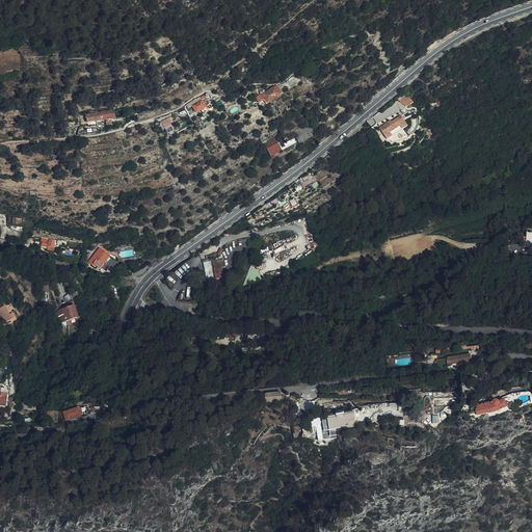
[(282,95),(276,86),(262,96),(263,98),(262,99),(263,101),(264,102),(265,105),(282,95)]
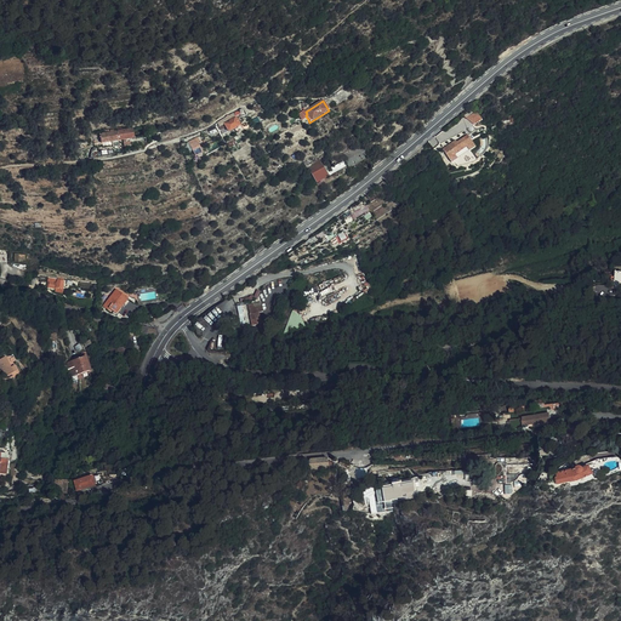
[(476,126),(483,121),(479,114),(472,118),(476,126)]
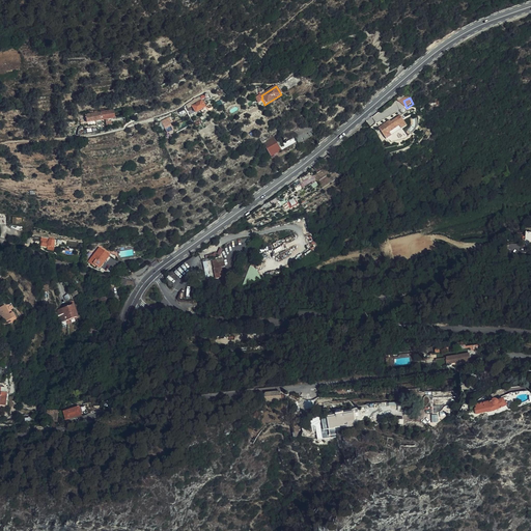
[(205,107),(201,101),(192,106),(196,113),(201,110),(205,107)]
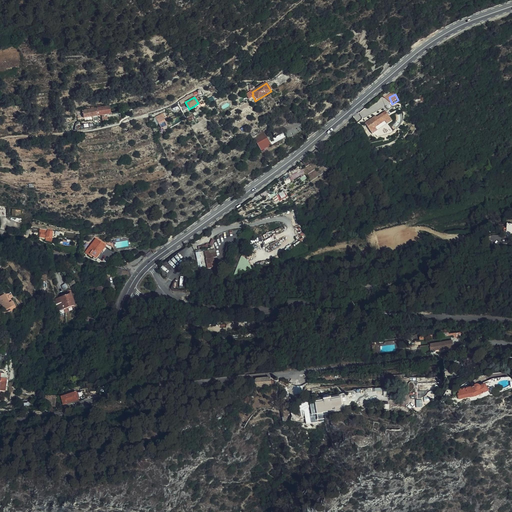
[(198,103),(194,106),(196,110),(201,107),(200,106),(201,105),(202,106),(204,106),(205,106),(205,105),(206,105),(205,103),(205,102),(204,102),(203,102),(201,102),(200,103),(199,104),(198,103)]
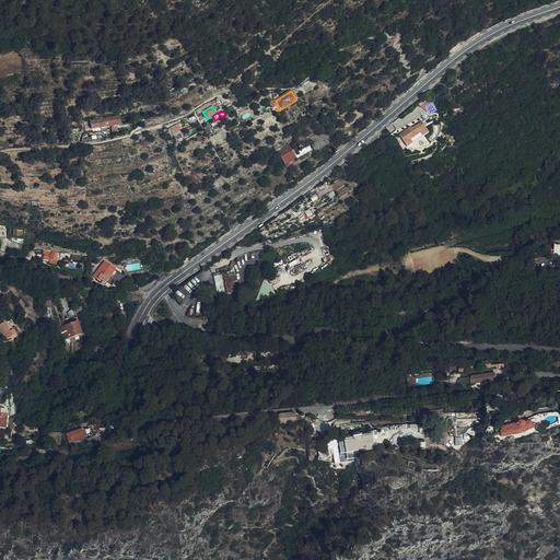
[(112,117),(111,115),(105,116),(105,118),(107,126),(111,126),(111,128),(116,127),(116,125),(120,124),(118,116),(112,117)]
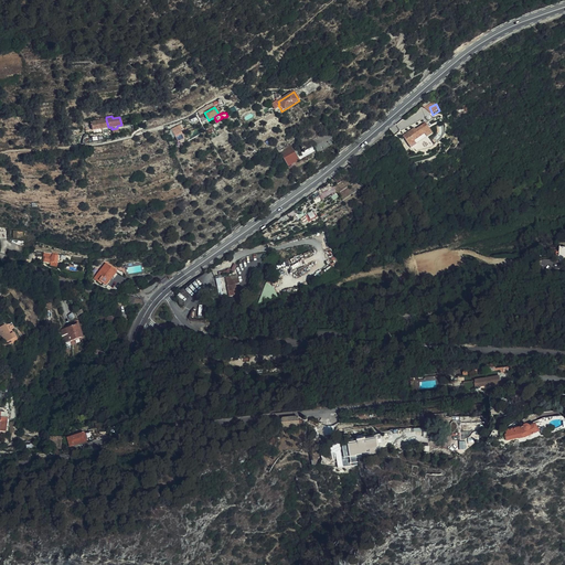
[(92,127),(86,127),(86,135),(93,134),(92,130),(102,128),(103,134),(110,132),(109,131),(108,131),(108,127),(106,119),(103,119),(103,118),(100,119),(100,120),(91,121),(92,127)]
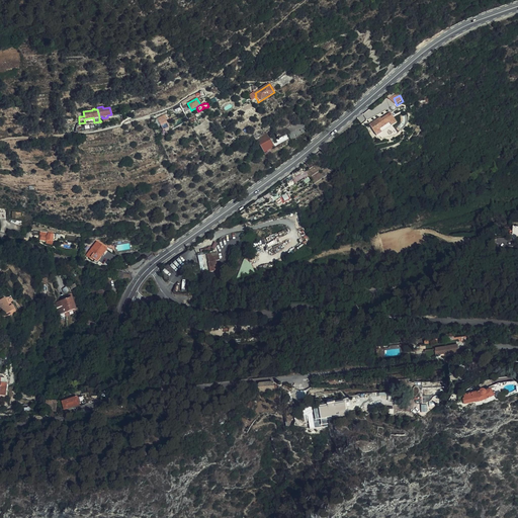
[(398,122),(390,111),(370,125),(377,137),(398,122)]
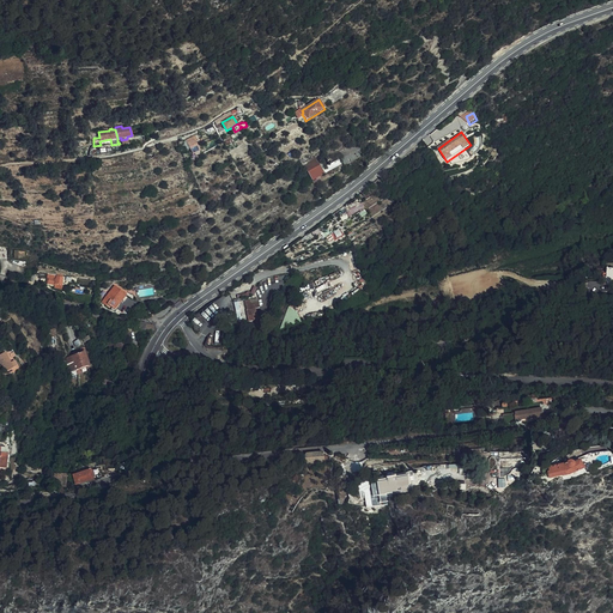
[(195,137),(184,141),(192,155),(200,151),(195,141),(196,140),(195,137)]
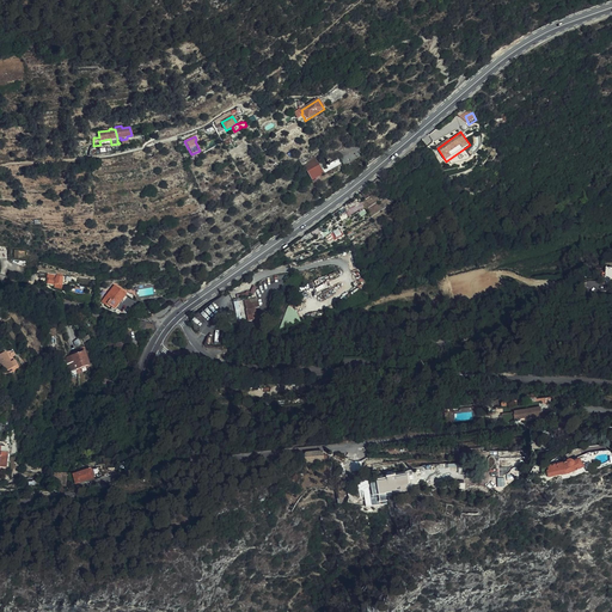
[(304,165),(311,178),(324,171),(316,158),(304,165)]
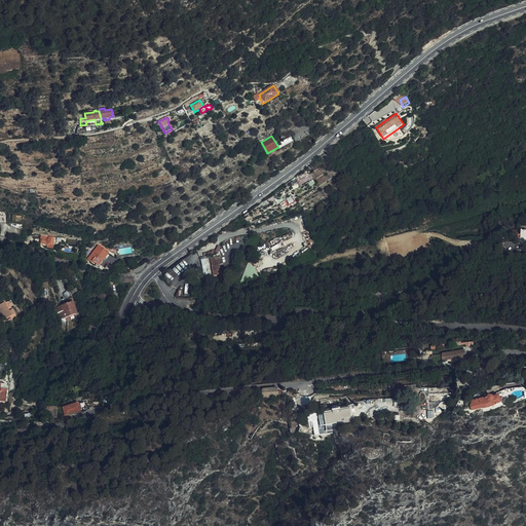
[(431,152),(427,146),(421,150),(425,156),(431,152)]
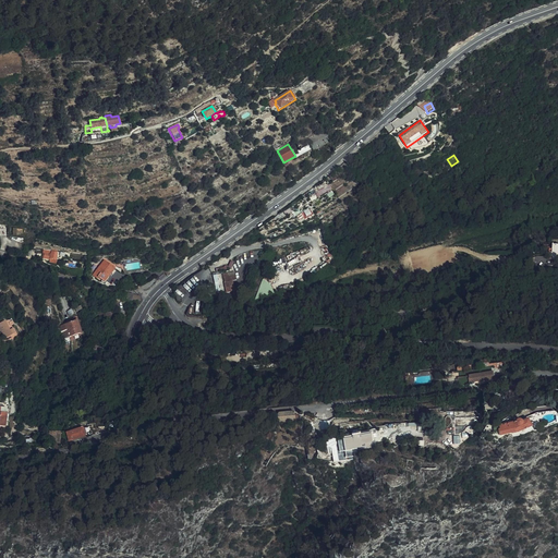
[(520,177),(516,169),(501,177),(499,185),(500,187),(513,179),(520,177)]
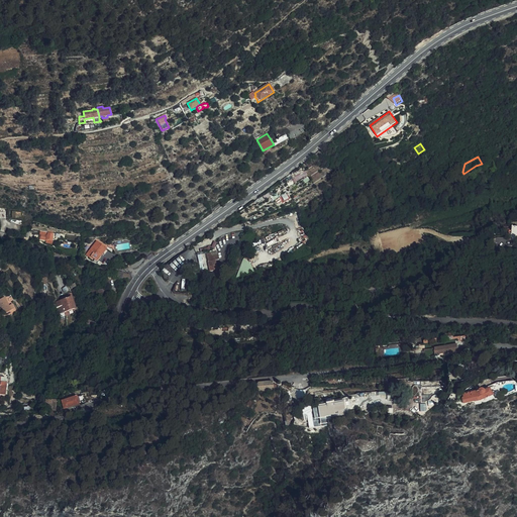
[(53,240),(54,233),(41,230),(40,233),(41,234),(41,239),(47,240),(47,239),(53,240)]
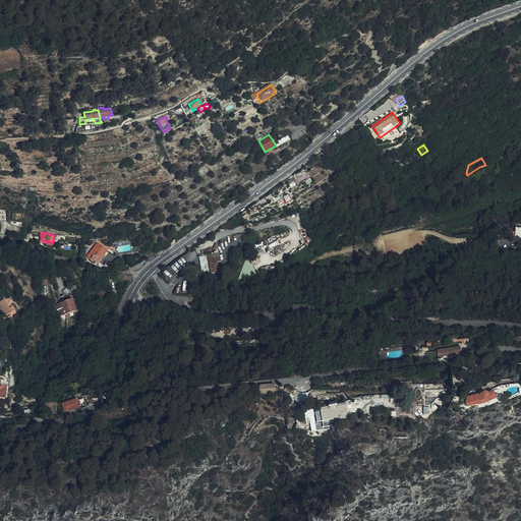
[(99,263),(109,248),(98,241),(87,257),(91,259),(92,258),(99,263)]
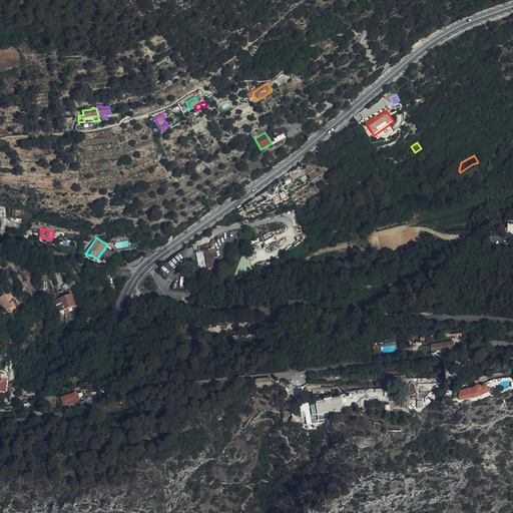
[(208,254),(207,252),(204,253),(208,270),(215,268),(213,258),(216,257),(215,252),(208,254)]
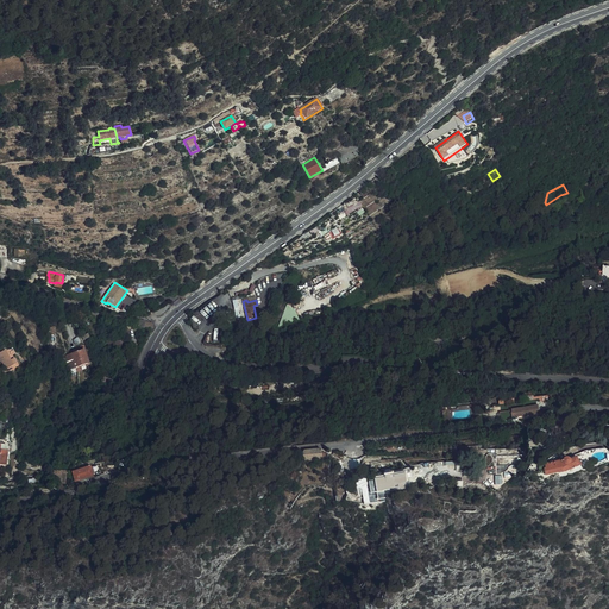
[(289,319),(296,321),(301,312),(287,306),(280,322),(286,325),(289,319)]
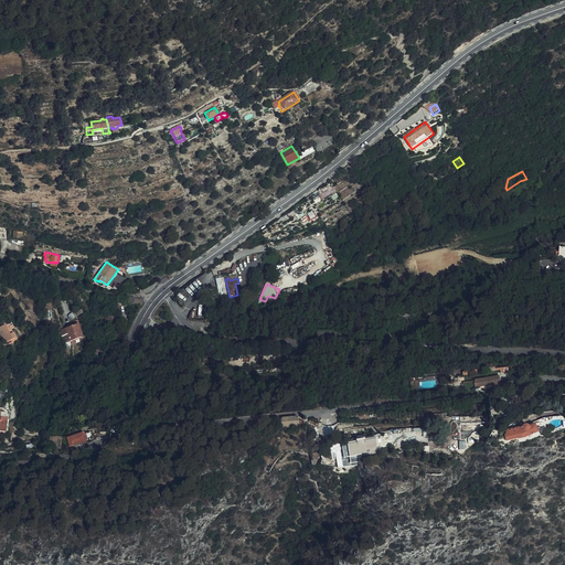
[(76,296),(78,290),(68,286),(66,291),(76,296)]
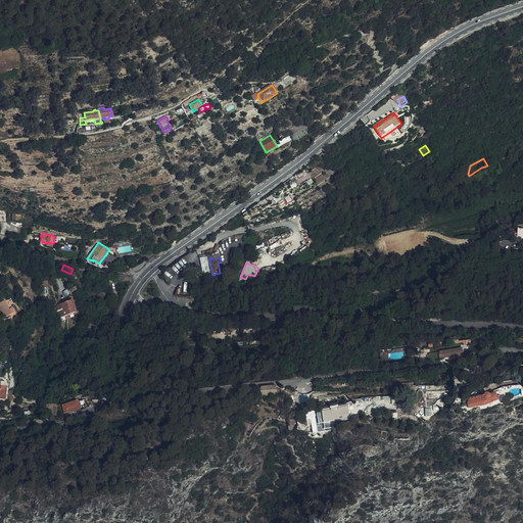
[(98,300),(99,306),(107,305),(105,292),(97,293),(98,300)]
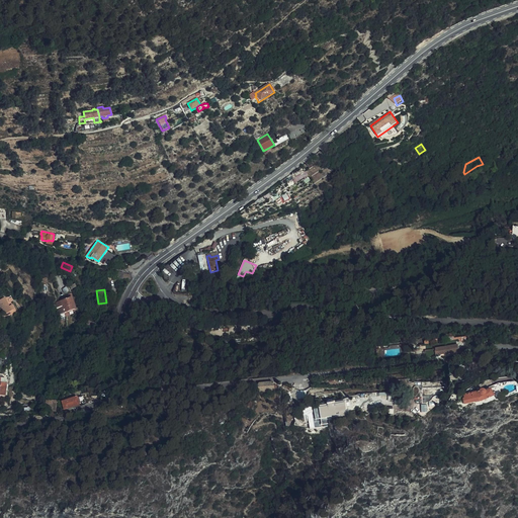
[(15,301),(12,295),(10,296),(5,297),(0,299),(0,300),(1,307),(4,311),(6,310),(7,311),(10,310),(10,311),(14,309),(12,304),(15,301)]
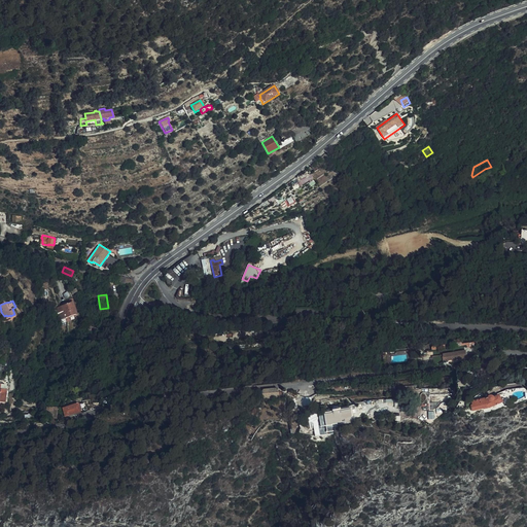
[(73,303),(62,306),(66,318),(69,317),(75,315),(73,308),(74,307),(73,303)]
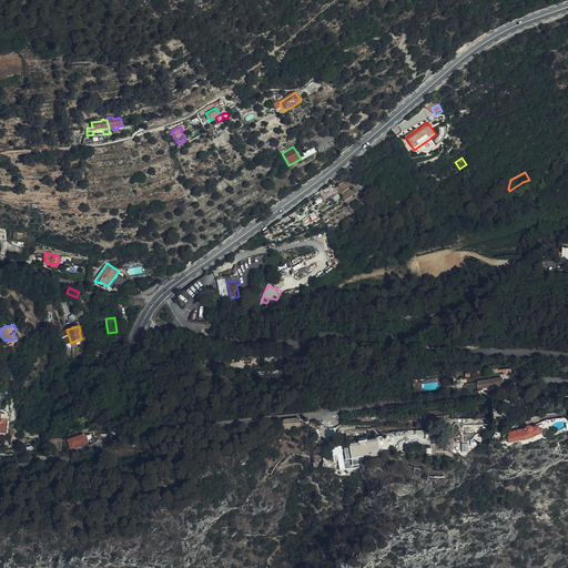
[(497,386),(498,391),(498,392),(504,389),(503,378),(476,383),(476,384),(467,385),(468,392),(479,389),(497,386)]
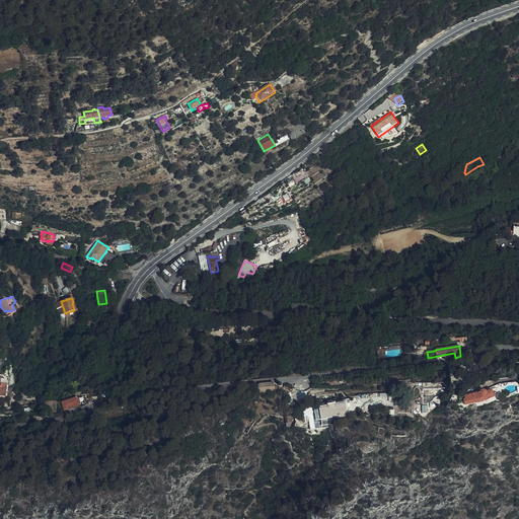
[(472,376),(469,368),(458,372),(460,376),(463,375),(464,379),(472,376)]
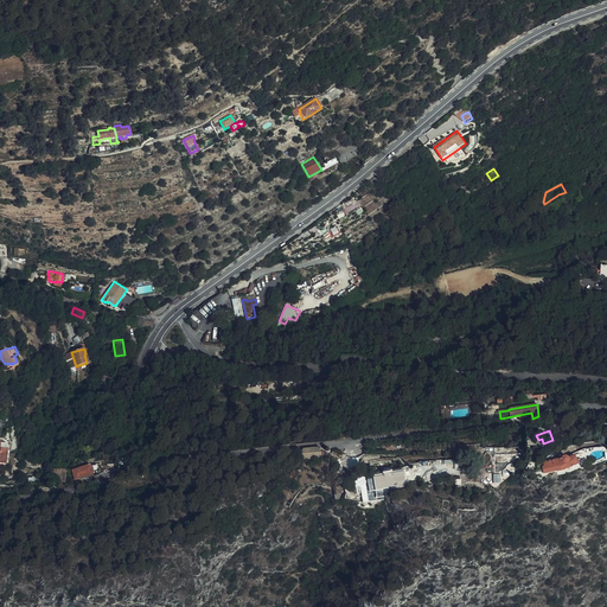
[(320,448),(304,449),(301,453),(301,455),(304,459),(320,458),(320,448)]
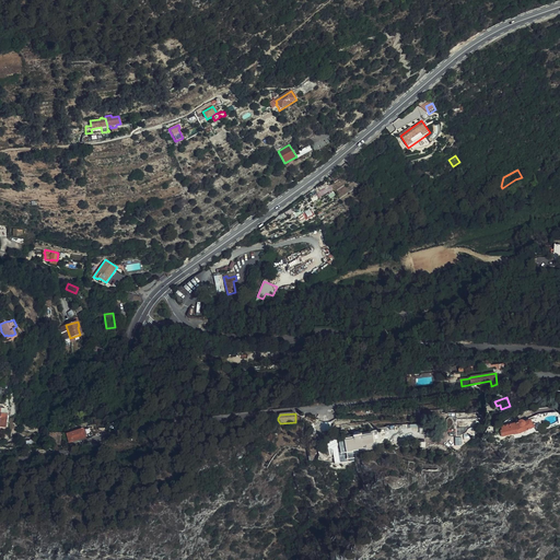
[(499,432),(500,436),(501,436),(502,438),(511,435),(511,436),(518,434),(532,430),(536,421),(532,421),(526,422),(523,423),(522,422),(518,422),(517,423),(517,424),(500,428),(500,432),(499,432)]
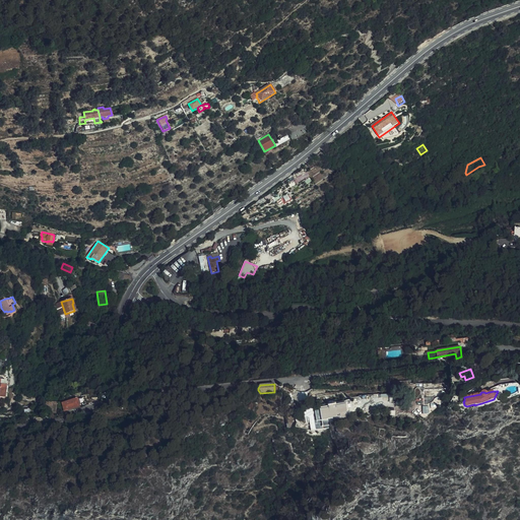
[(305,392),(297,393),(298,401),(307,400),(306,392),(305,392)]
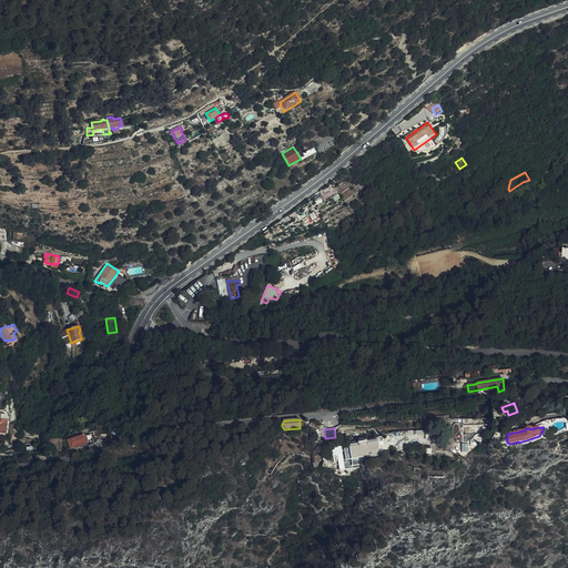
[(71,445),(72,447),(83,443),(82,439),(84,438),(83,435),(67,443),(69,446),(71,445)]
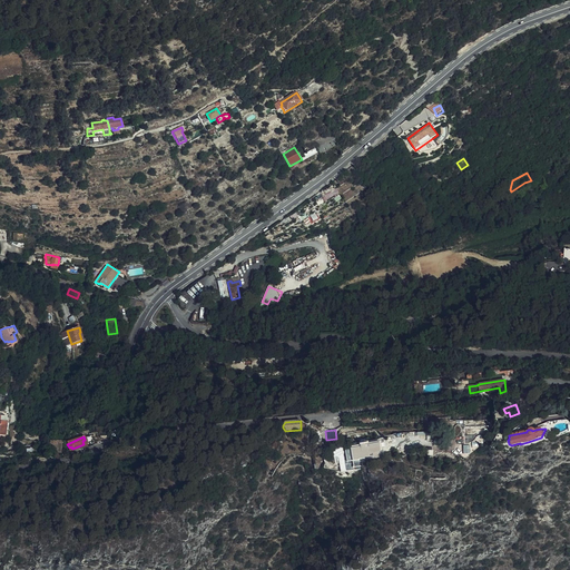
[(383,457),(381,441),(380,441),(351,446),(353,462),(353,464),(356,467),(362,465),(361,461),(367,459),(365,452),(369,451),(370,452),(372,452),(372,453),(373,453),(374,458),(383,457)]
